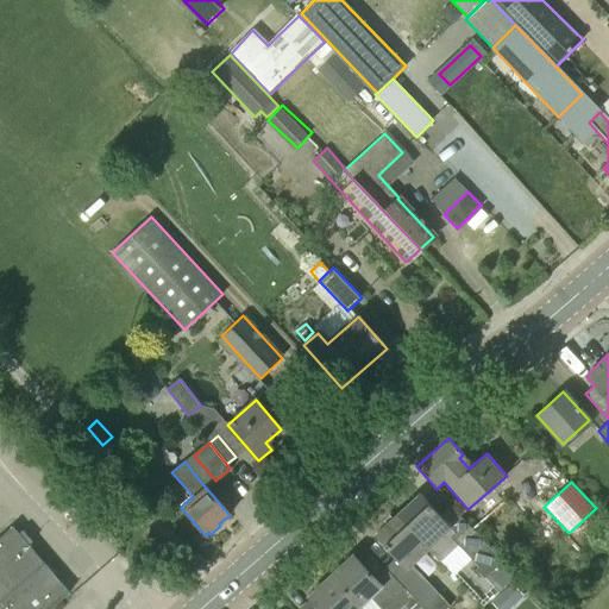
[(419,495),(397,514),(429,550),(429,548),(441,560),(443,560),(458,546),(459,545),(479,567),(488,576),(502,563),(493,552),(450,507),(440,516),(419,495)]
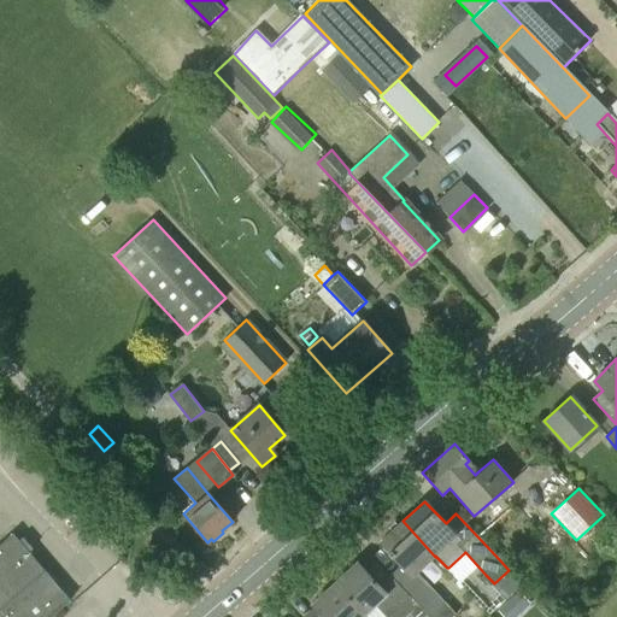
[(403,521),(378,542),(400,566),(412,579),(417,574),(435,557),(403,521)]
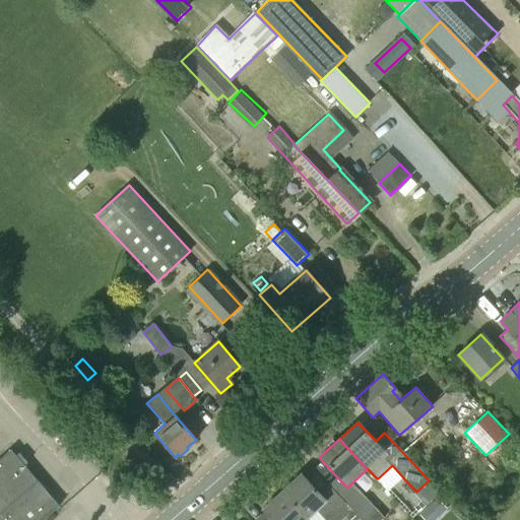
[(15,456),(10,451),(0,459),(0,519),(42,519),(59,506),(24,466),(28,463),(19,453),(15,456)]
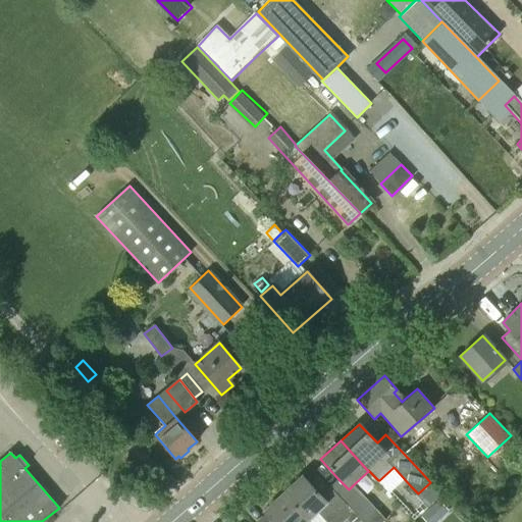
[(303,476),(283,496),(308,521),(318,513),(325,521),(328,521),(347,505),(344,502),(329,487),(328,485),(319,494),(304,477),(303,476)]
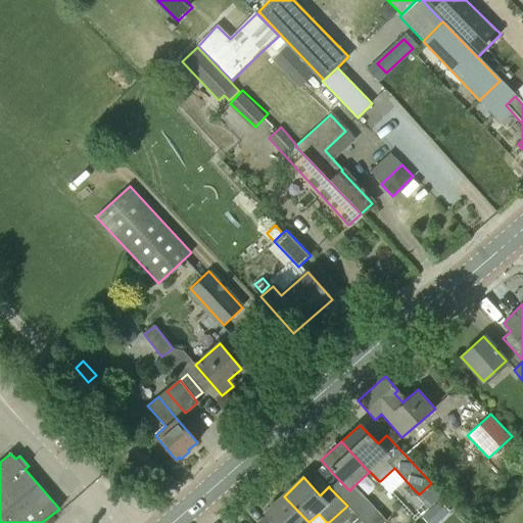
[(358,490),(344,503),(347,506),(354,514),(355,515),(361,521),(363,522),(382,522),(386,521),(358,490)]
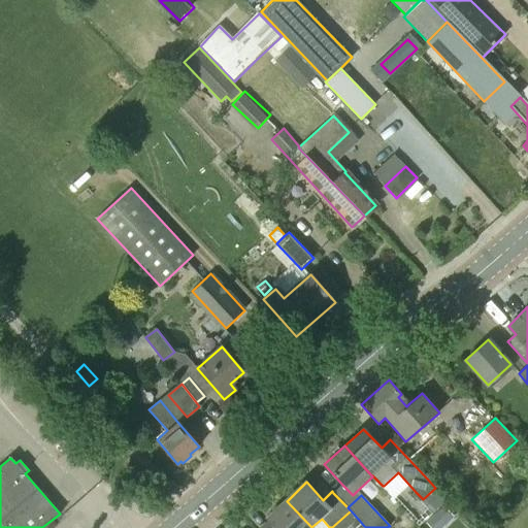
[(287,501),(267,519),(268,520),(275,527),(310,527),(311,527),(287,501)]
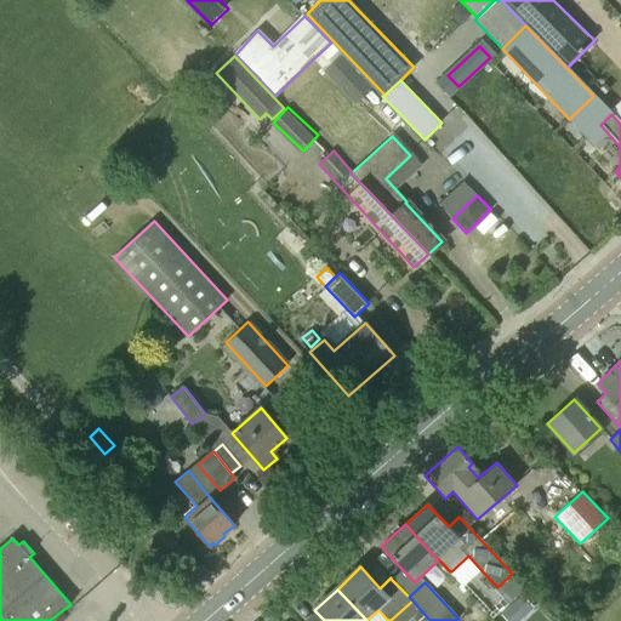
[(511,604),(501,614),(507,620),(520,620),(524,617),(511,604)]
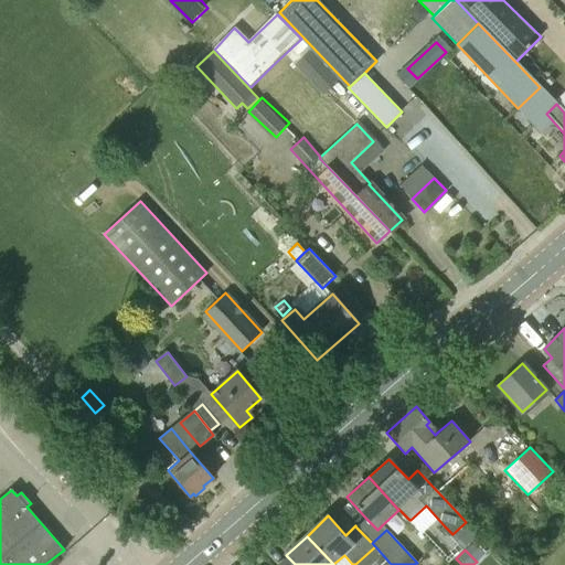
[(383,555),(376,562),(380,564),(386,564),(390,563),(384,556),(383,555)]
